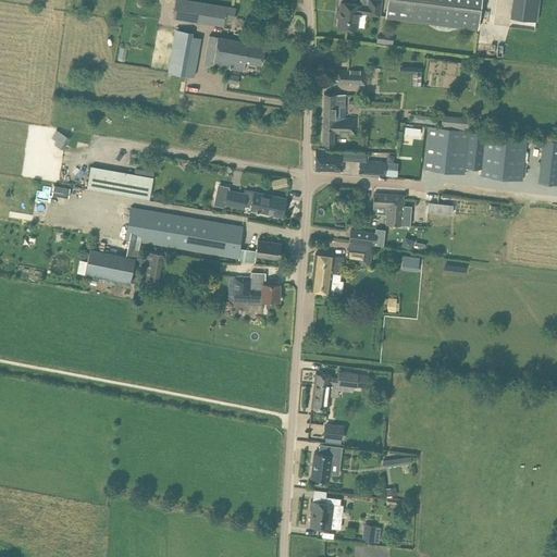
[(175,0),(174,19),(224,24),(225,19),(234,20),(236,8),(202,3),(202,0),(194,0),(195,1),(184,0),(175,0)]
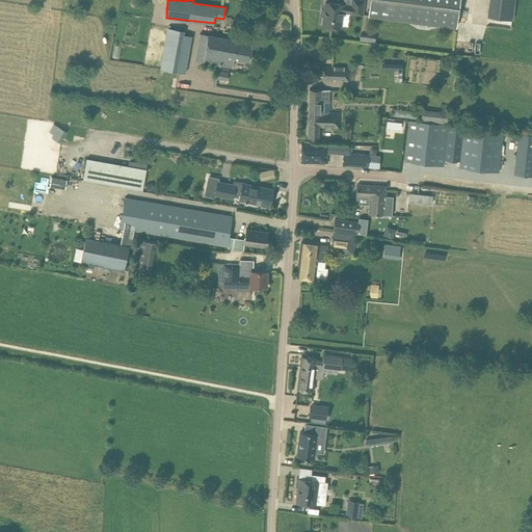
[(344,4),(326,2),(323,26),(341,28),(343,11),(351,12),(351,14),(363,15),(364,0),(352,0),(352,5),(344,4)]
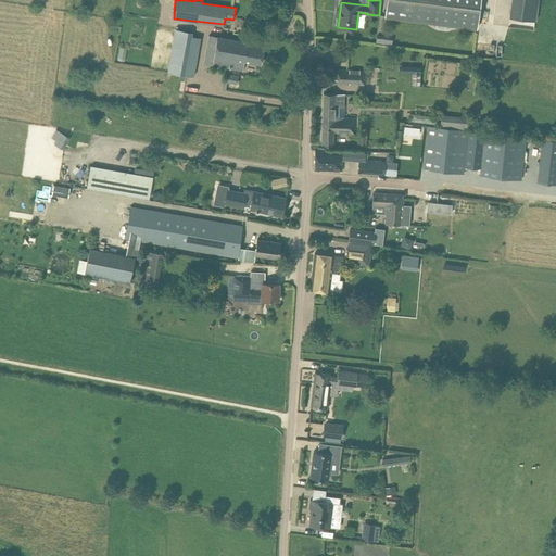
[(387,0),(386,16),(478,28),(481,0),(387,0)]
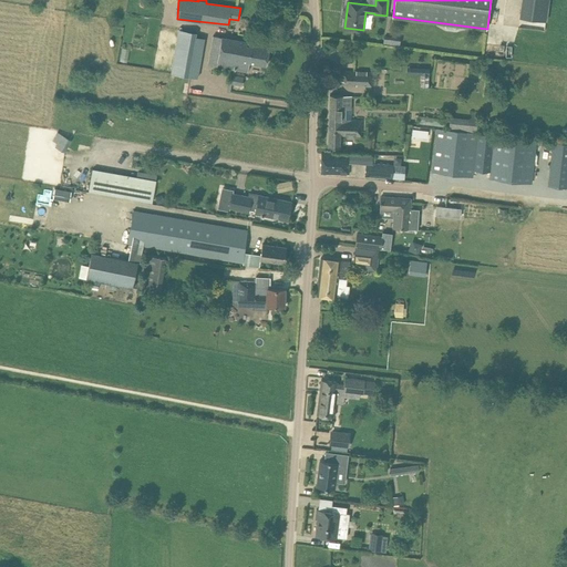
[(546,21),(548,0),(522,0),(519,18),(546,21)]
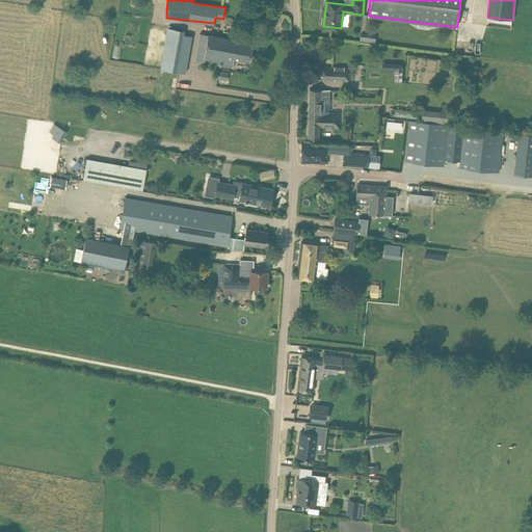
[(161,68),(186,73),(192,36),(184,34),(185,31),(167,28),(161,68)]
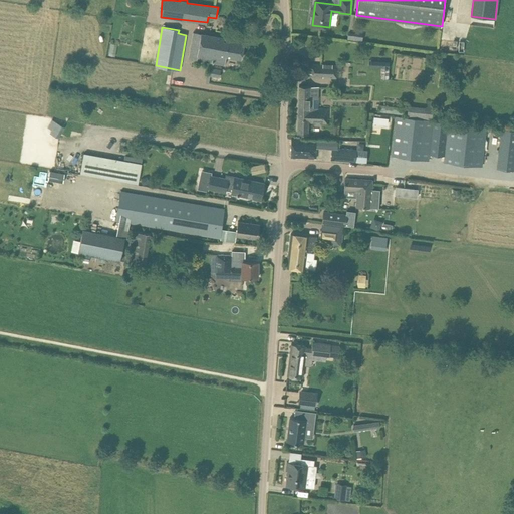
[(189,58),(224,65),(226,56),(241,59),(244,41),(193,32),(189,58)]
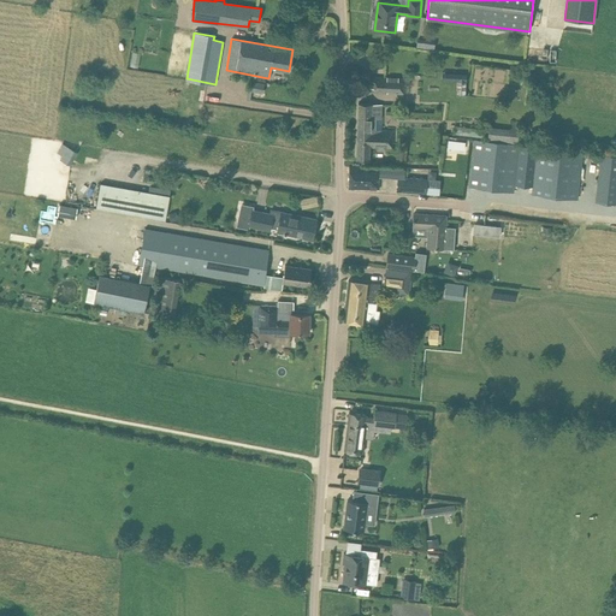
[(436,40),(418,39),(416,47),(434,49),(436,40)]
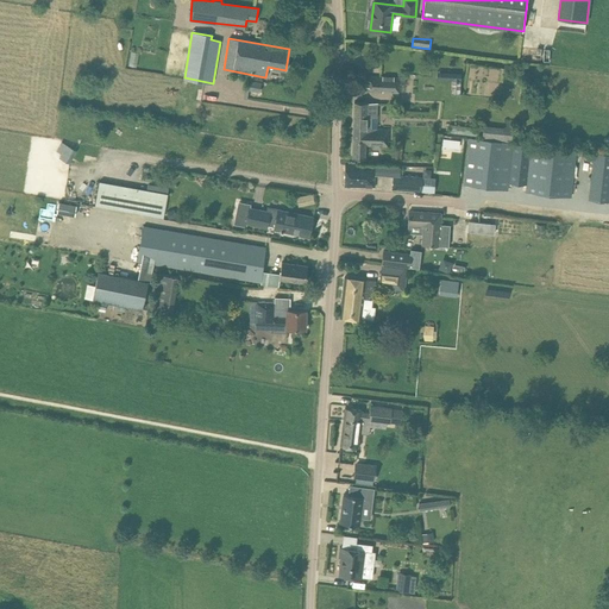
[(391,93),(400,94),(401,77),(393,76),(393,80),(384,79),(384,76),(368,75),(368,92),(383,93),(383,89),(391,90),(391,93)]
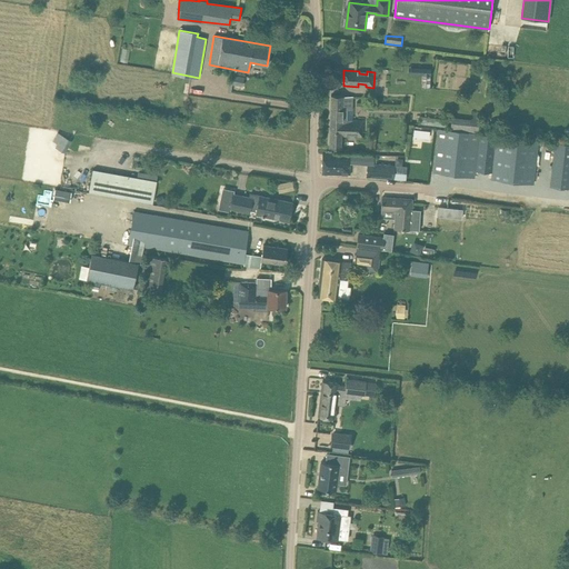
[(232,83),(243,86),(246,77),(235,75),(232,83)]
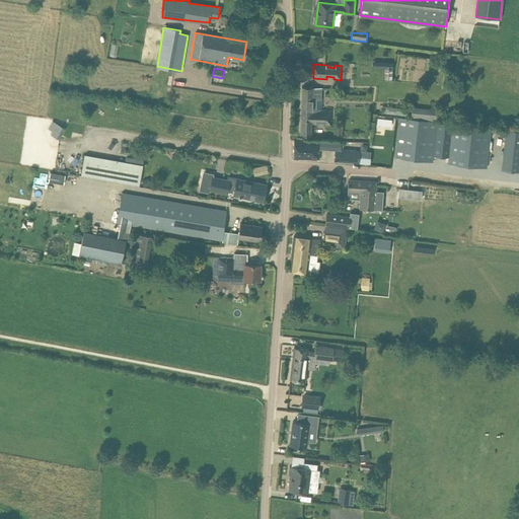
[(322,87),(302,87),(300,135),(312,135),(312,125),(316,125),(316,124),(325,124),(325,126),(331,126),(332,109),(321,109),(322,87)]
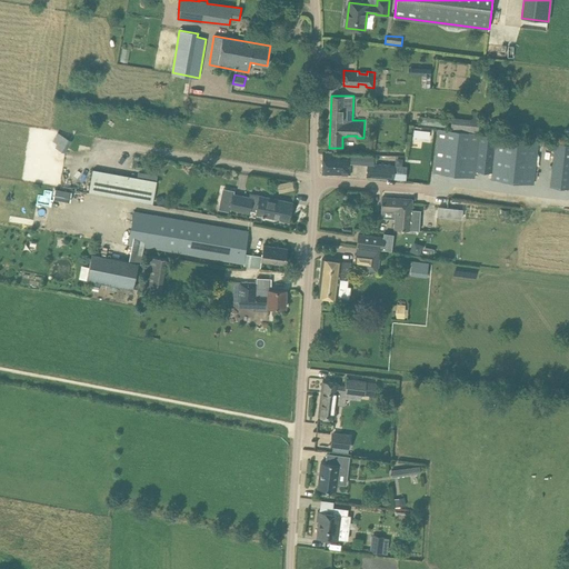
[(433,173),(475,178),(475,170),(492,172),(491,179),(533,183),(538,140),(438,129),(433,173)]
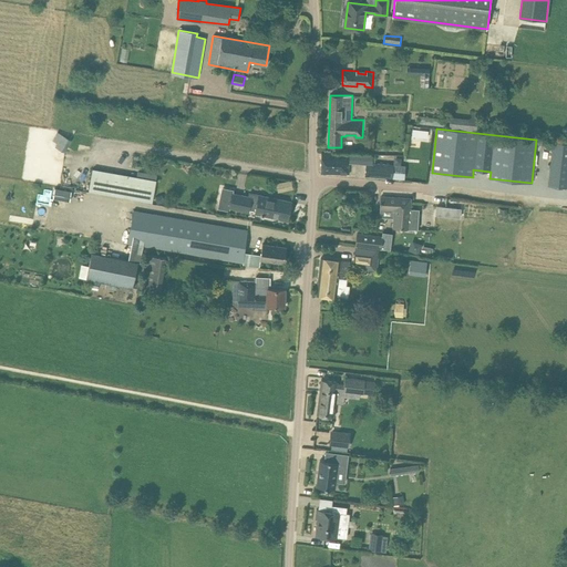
[(58,132),(52,141),(57,143),(55,146),(65,152),(72,140),(58,132)]
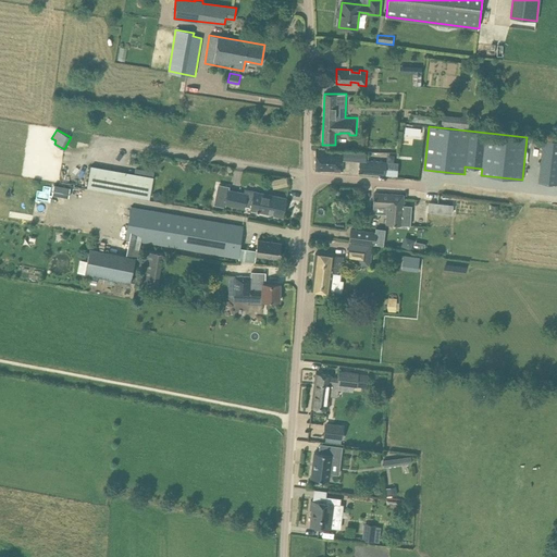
[(539,182),(556,184),(556,139),(544,139),(539,182)]
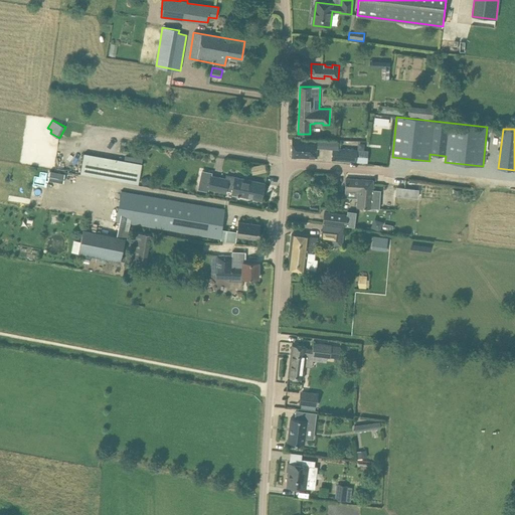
[(317,148),(317,140),(293,139),(292,158),(317,158),(317,148)]
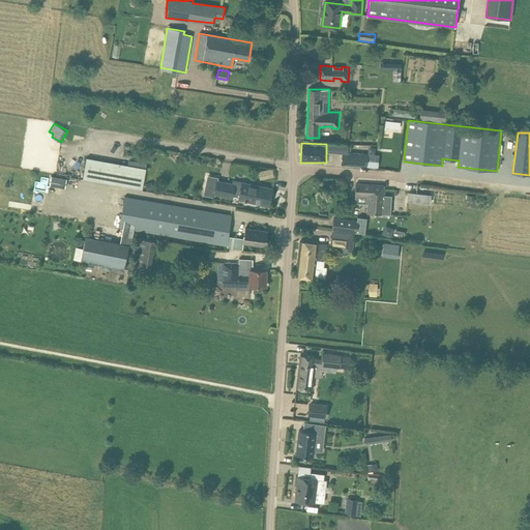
[(343,153),(342,165),(378,168),(379,155),(375,154),(367,154),(348,152),(343,152),(343,153)]
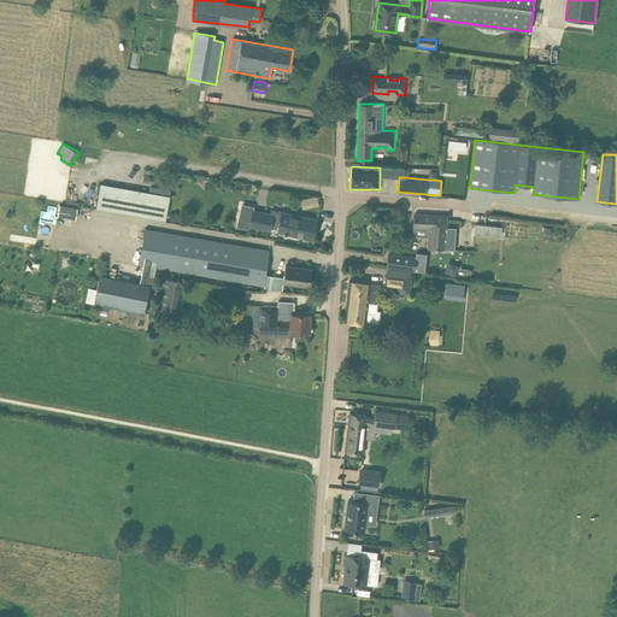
[(125,187),(121,212),(165,221),(170,195),(125,187)]
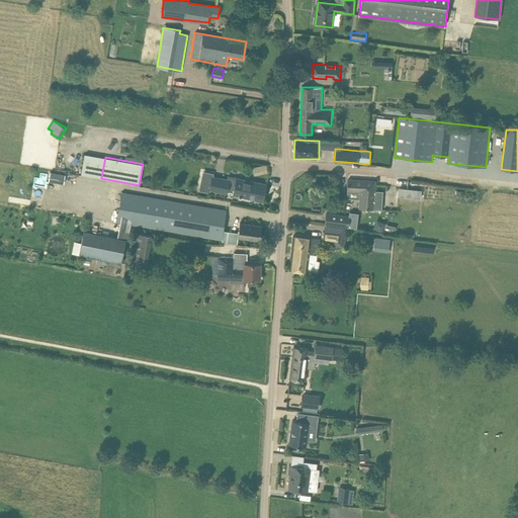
[(253,168),(254,175),(268,173),(266,165),(253,168)]
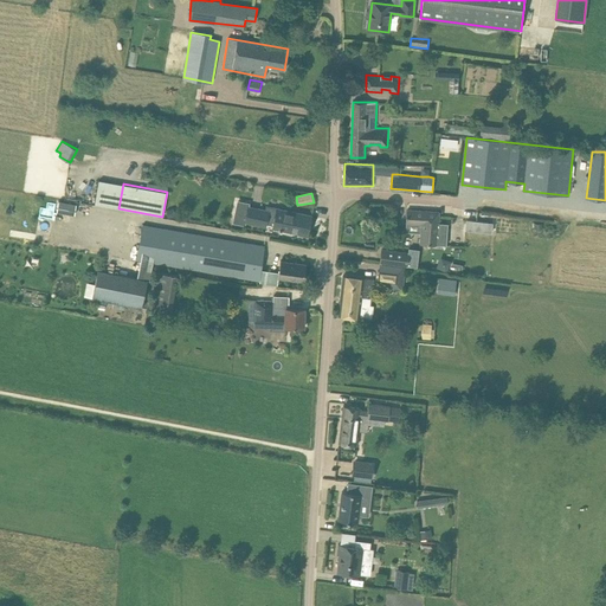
[(57,211),(75,214),(76,205),(58,201),(57,211)]
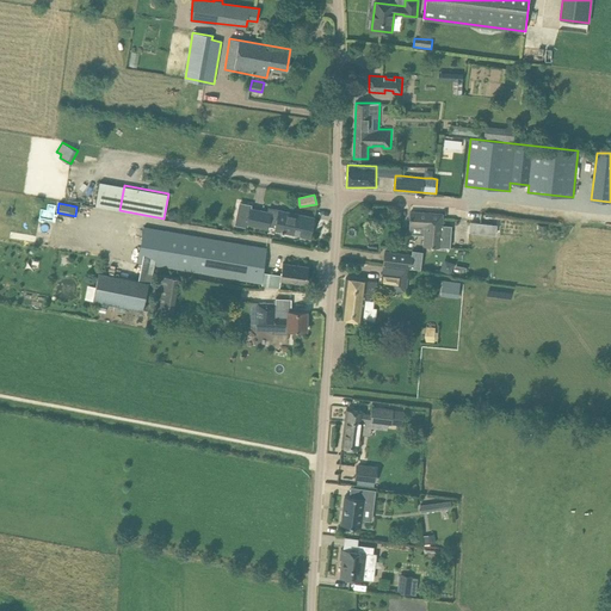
[(273,211),(251,207),(247,224),(270,229),(270,226),(276,227),(278,215),(273,214),(273,211)]
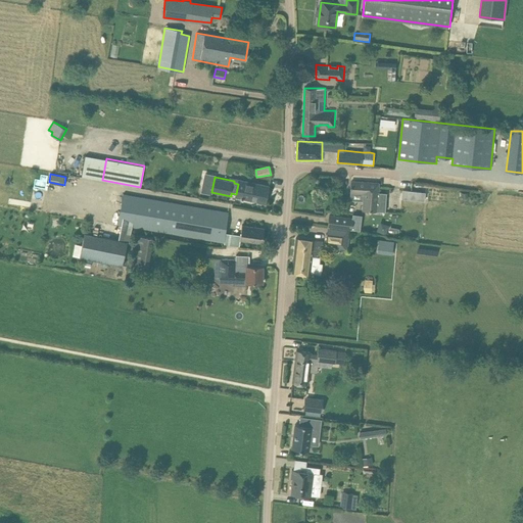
[(239,180),(238,184),(236,194),(235,196),(266,202),(269,186),(239,180)]
